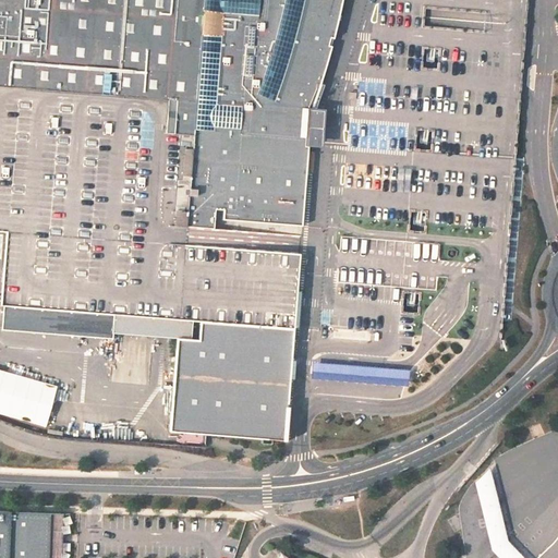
[(322,110),(312,109),(335,37),(342,0),(0,0),(0,230),(5,231),(0,298),(0,305),(2,305),(0,329),(111,338),(111,332),(176,338),(167,429),(282,440),(293,328),(301,254),(256,251),(256,241),(257,231),(213,229),(214,209),(222,209),(222,219),(302,225),(307,150),(308,146),(320,146),(322,128),(322,110)]
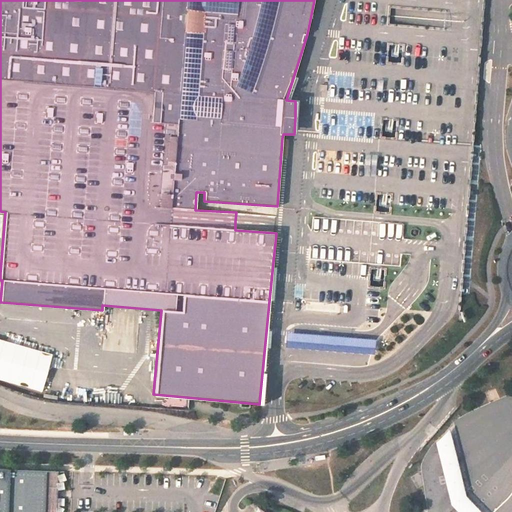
[(293,334),(286,333),(285,347),(290,347),(298,348),(307,349),(315,349),(324,350),(334,350),(342,351),(350,351),(359,352),(367,352),(374,353),(375,339),(372,339),(365,338),(356,338),(346,337),(338,337),(328,336),(319,335),(311,335),(302,334),(293,334)]
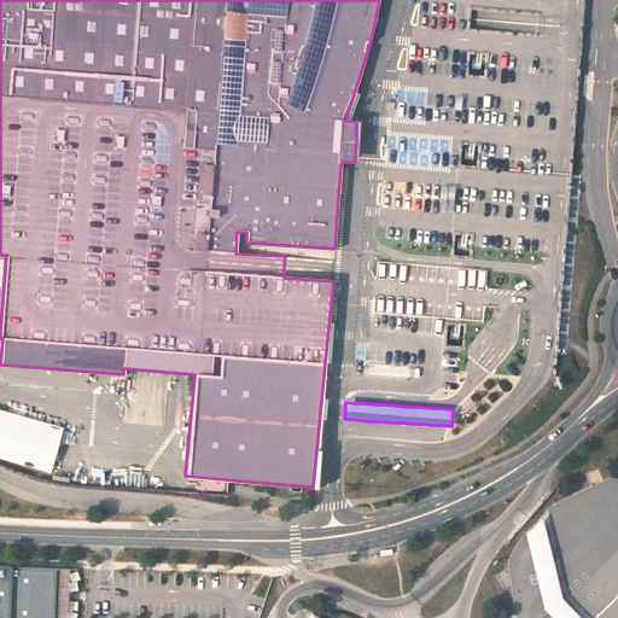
[(60,429),(0,412),(0,456),(50,471),(60,429)]
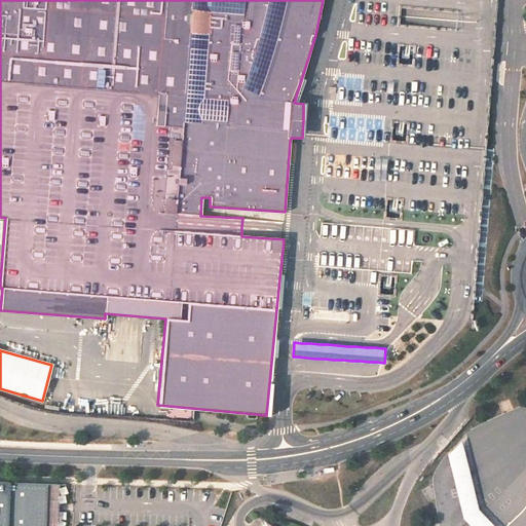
[(126,389),(65,383),(63,407),(125,412),(126,389)]
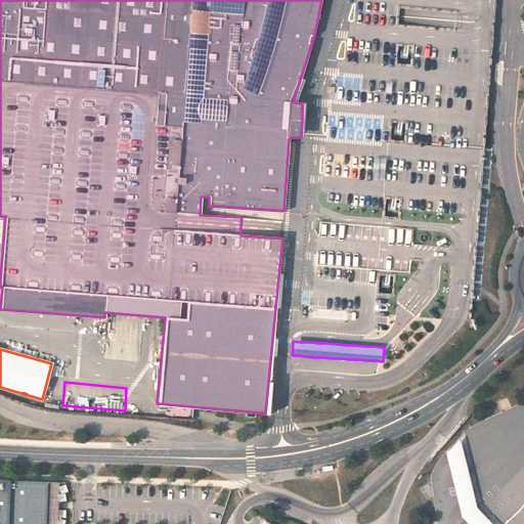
[(445,453),(462,517),(468,523),(492,523),(476,507),(460,440),(445,453)]
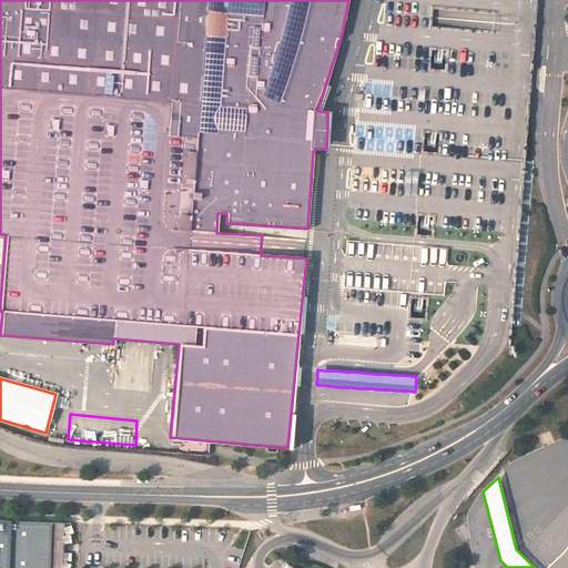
[(49,567),(51,523),(0,519),(0,567),(49,567)]
